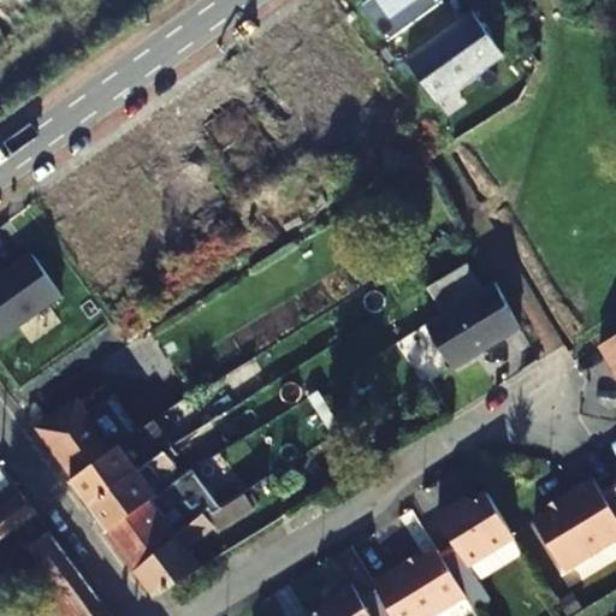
[(367,0),(362,4),(389,42),(444,4),(442,0),(367,0)]
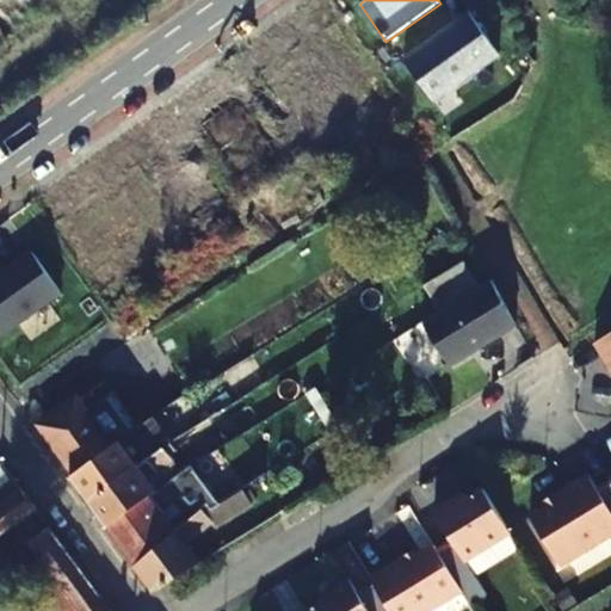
[(438,103),(501,57),(470,13),(406,59),(438,103)]
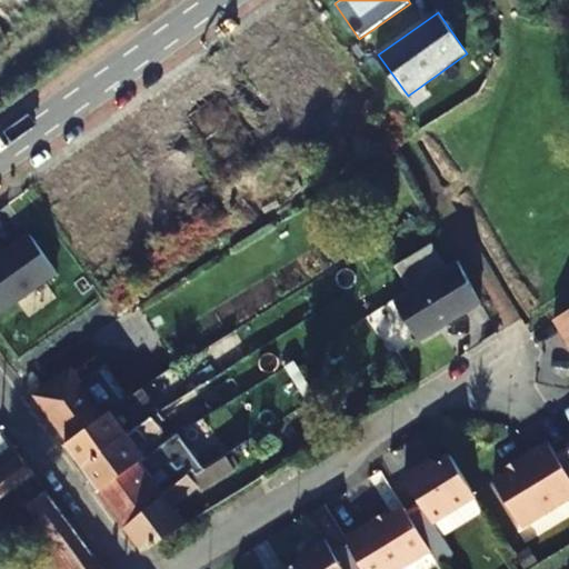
[(0,248),(0,312),(58,272),(28,230),(0,248)]
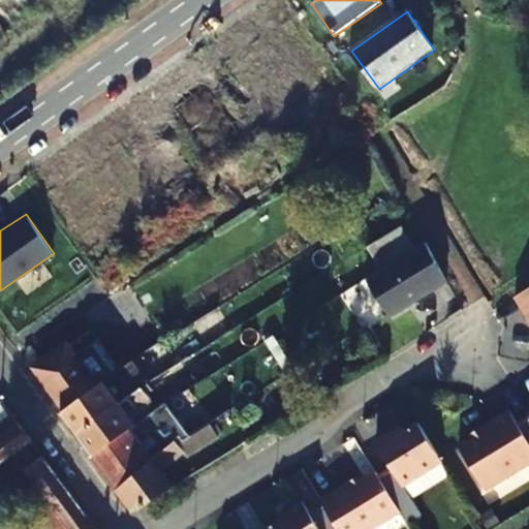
[(411,252),(397,228),(366,247),(380,271),(411,252)]
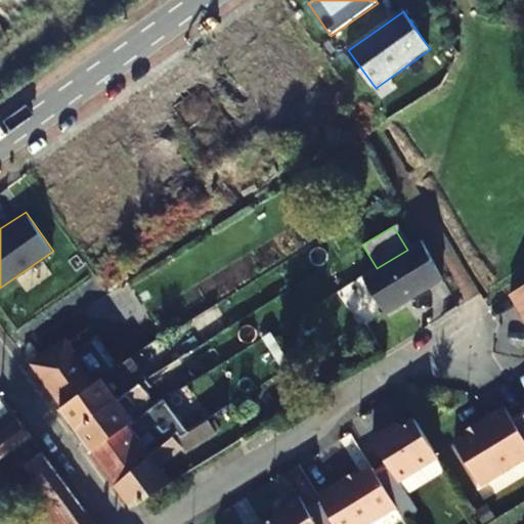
[(433,269),(423,252),(362,287),(373,303),(433,269)]
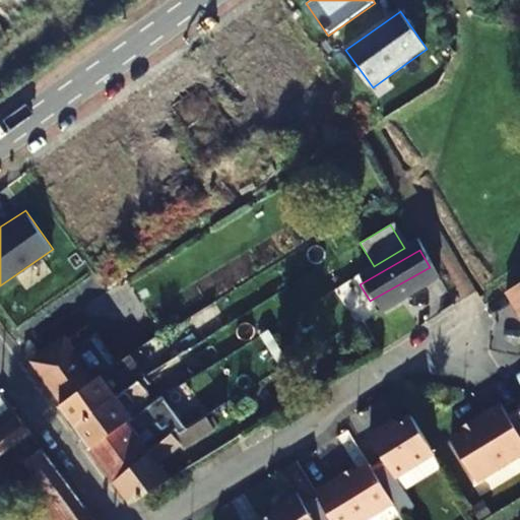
[(519,281),(506,290),(519,312),(519,281)]
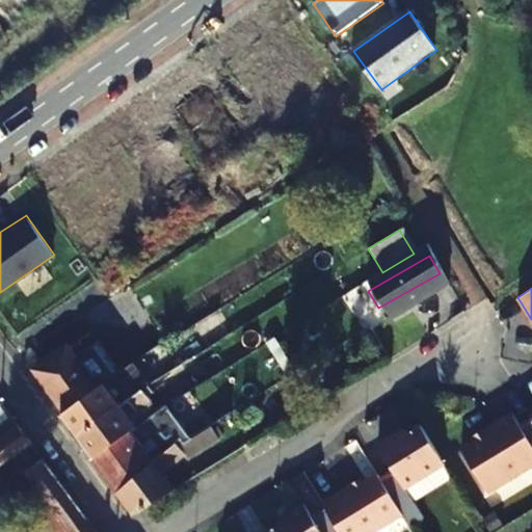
[(62,413),(95,394),(67,349),(34,371),(62,413)]
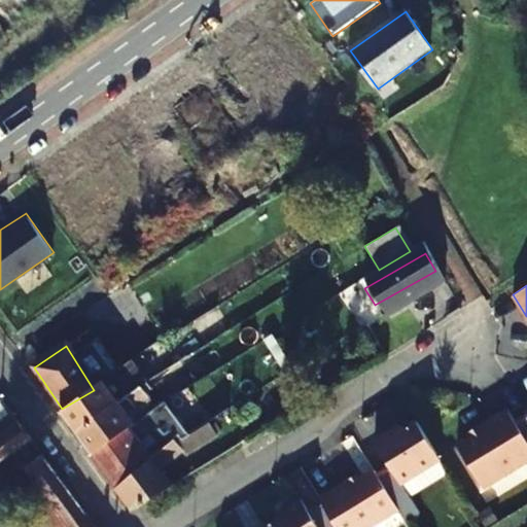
[(165,355),(106,391),(101,385),(94,390),(62,409),(59,412),(74,432),(145,386),(166,372),(172,367),(165,355)]
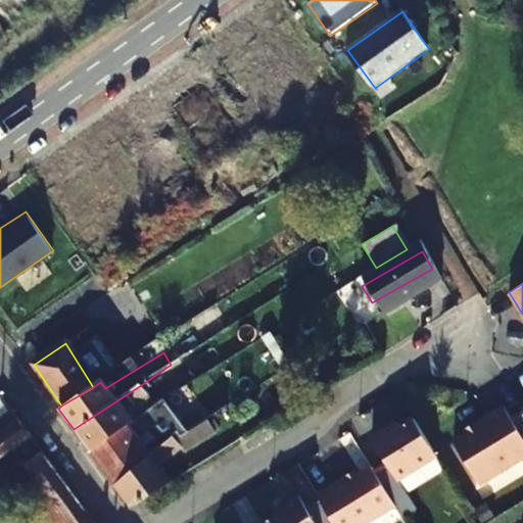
[(144,383),(148,391),(154,399),(176,386),(164,369),(144,383)]
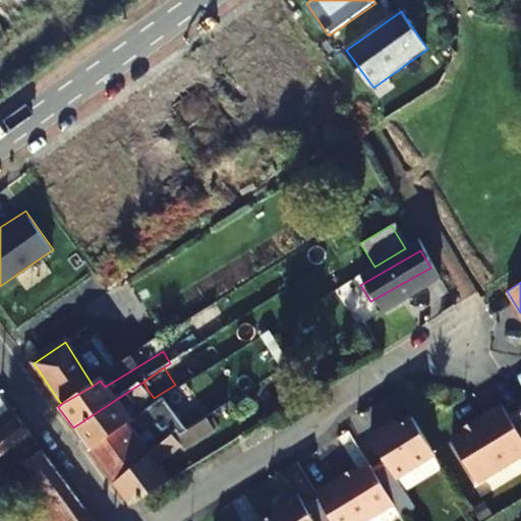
[(146,397),(142,393),(148,390),(143,382),(73,427),(89,447),(128,421),(122,412),(146,397)]
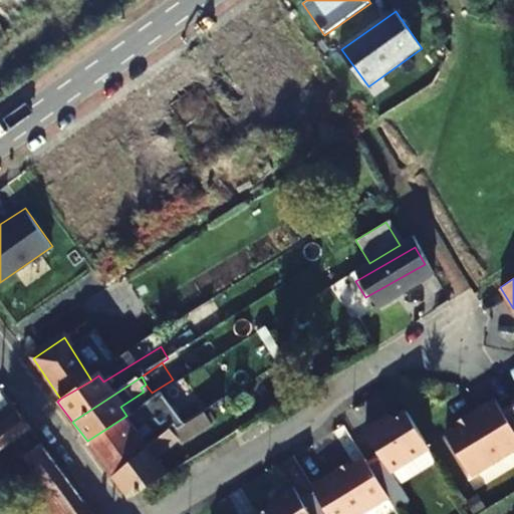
[(164,406),(187,392),(181,381),(126,416),(87,441),(111,475),(185,428),(202,417),(196,409),(175,421),(164,406)]
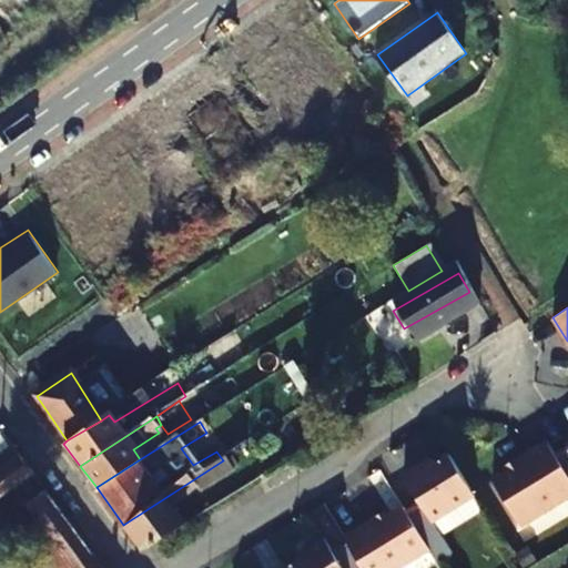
[(0,433),(0,496),(33,473),(13,445),(3,432),(0,433)]
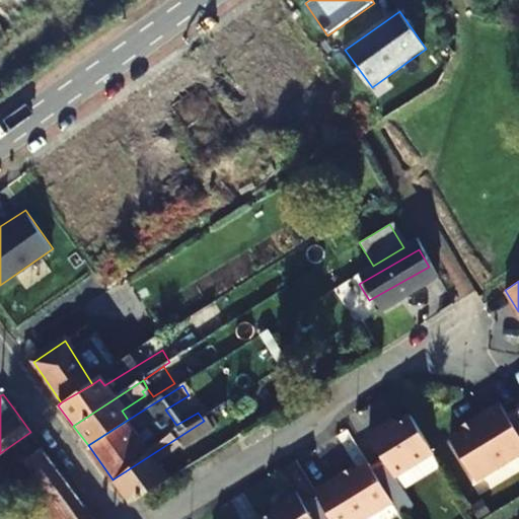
[(518,431),(507,413),(500,400),(472,418),(474,422),(450,436),(476,478),(518,452),(518,431)]
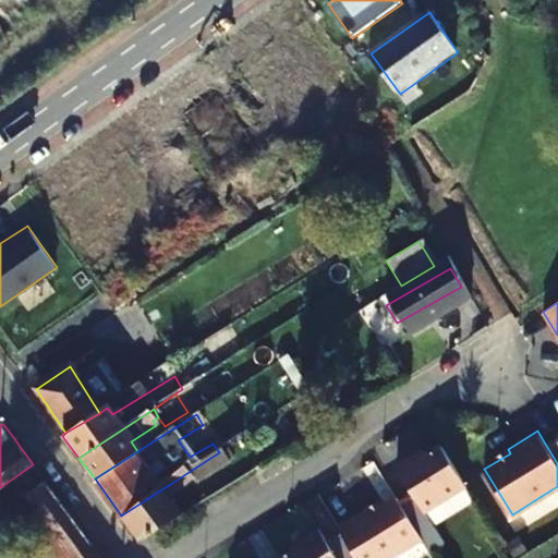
[(557,432),(557,433),(557,436),(545,444),(557,463),(557,432)]
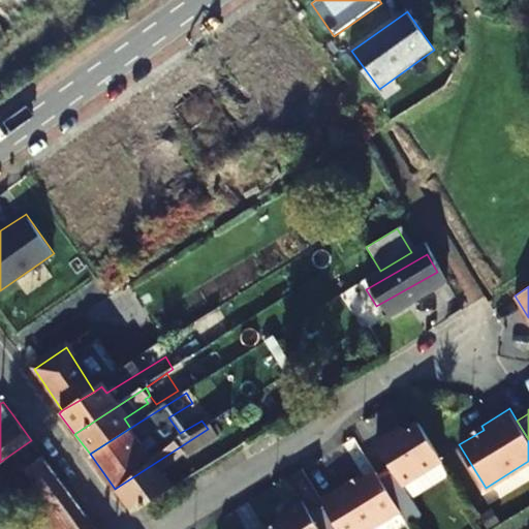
[(442,461),(418,423),(394,436),(392,431),(375,441),(391,466),(377,474),(401,511),(407,523),(422,514),(404,485),(442,461)]
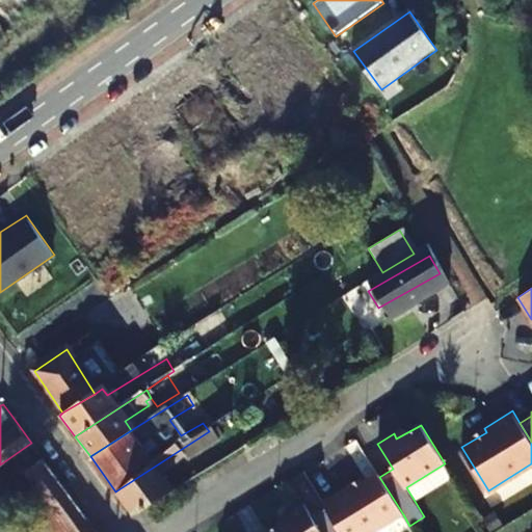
[(209,431),(191,443),(115,491),(133,515),(175,490),(163,472),(189,456),(191,459),(223,440),(216,427),(209,431)]
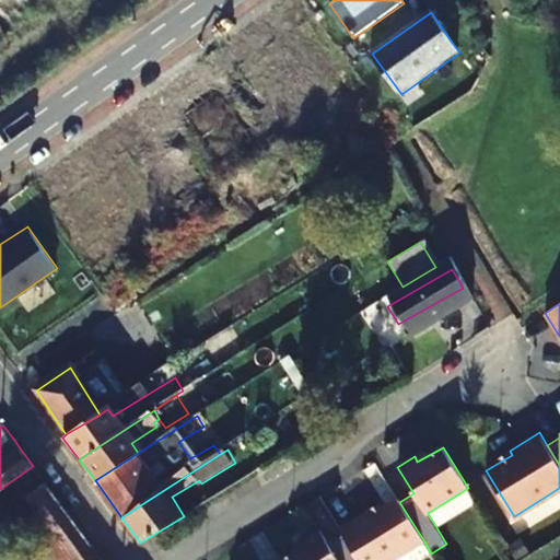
[(45,482),(26,496),(55,539),(76,525),(45,482)]
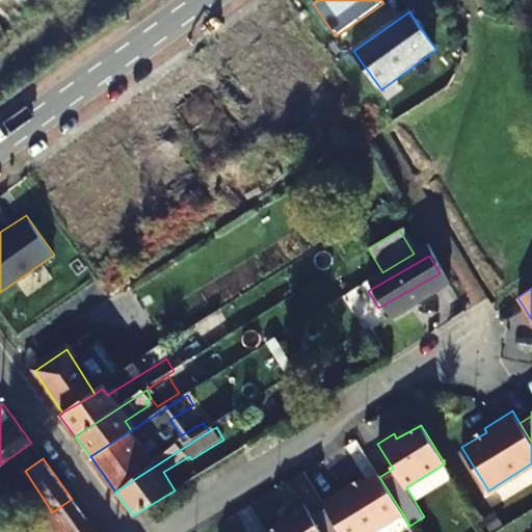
[(374,531),(403,514),(379,477),(377,474),(353,488),(351,484),(321,503),(323,505),(339,531),(374,531)]
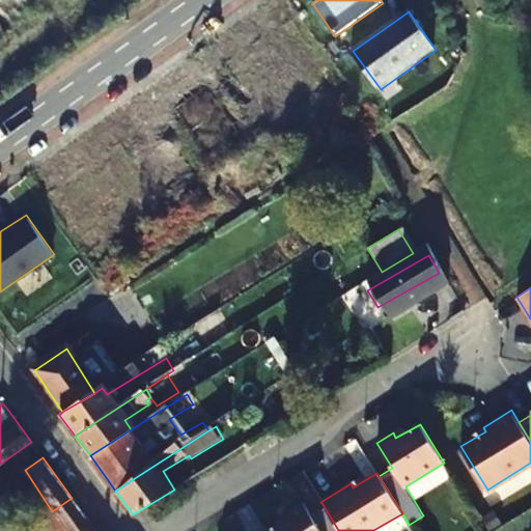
[(42,519),(50,530),(95,530),(72,498),(52,511),(42,519)]
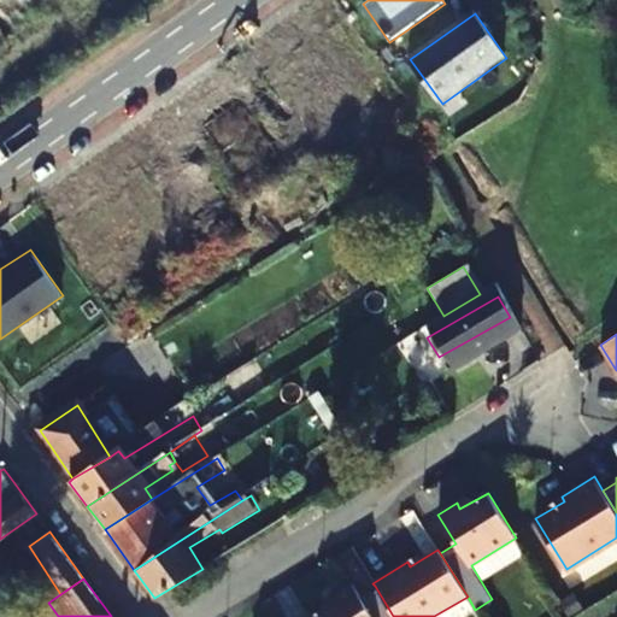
[(393,616),(375,586),(359,597),(351,583),(333,594),(336,600),(309,616),(393,616)]
